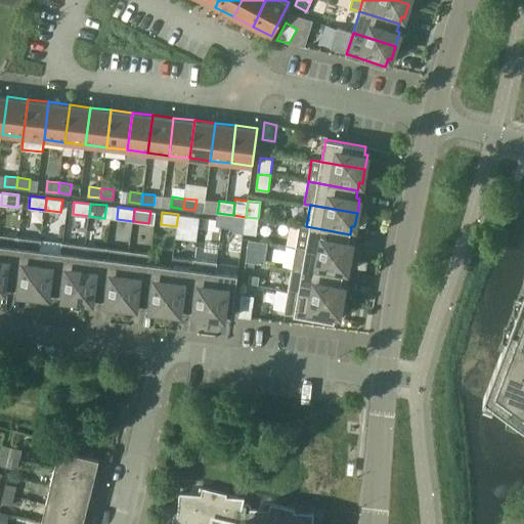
[(231,227),(232,221),(233,215),(217,213),(216,225),(231,227)]
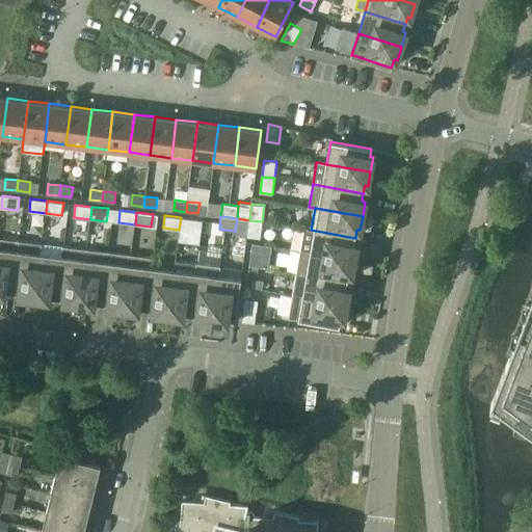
[(195,232),(197,219),(181,217),(179,230),(195,232)]
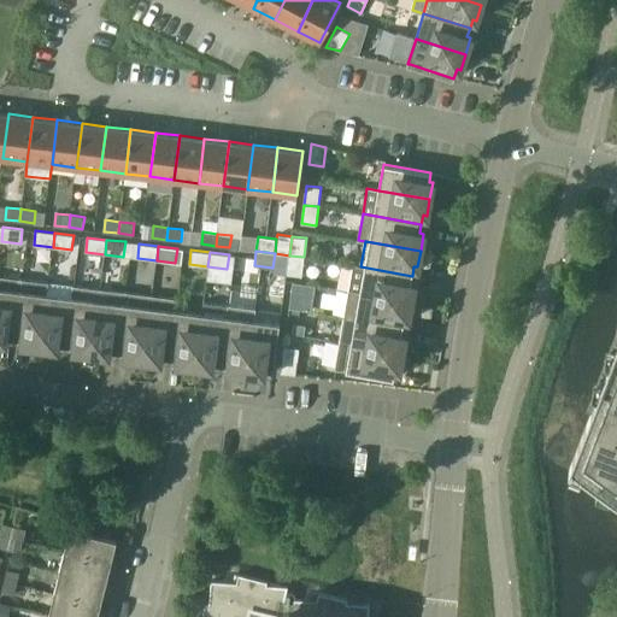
[(275,253),(274,260),(272,268),(272,272),(287,274),(289,256),(275,253)]
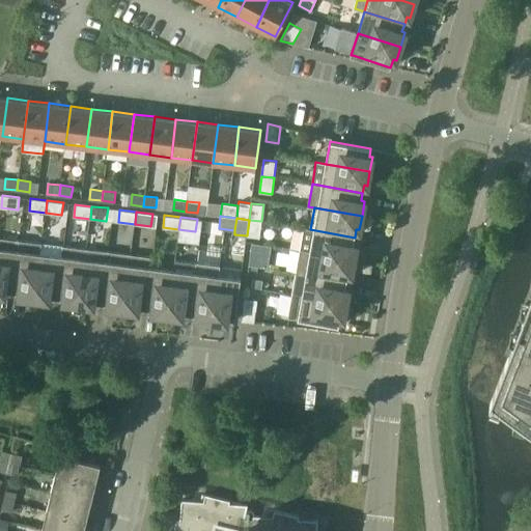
[(249,220),(247,235),(259,238),(261,221),(249,220)]
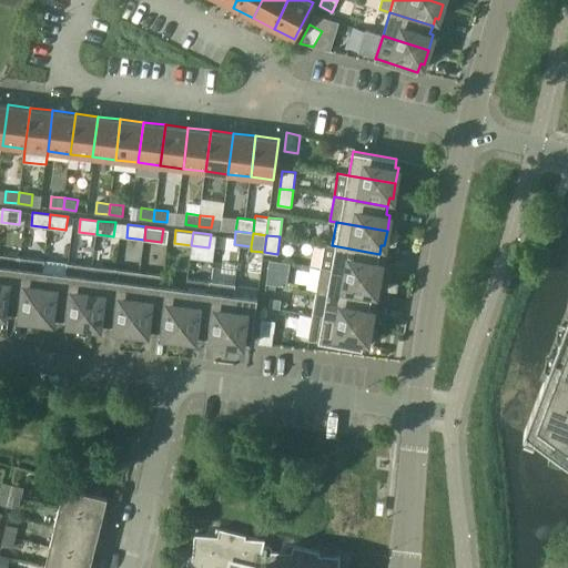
[(325,244),(321,267),(378,277),(382,262),(378,262),(379,254),(332,245),(325,244)]
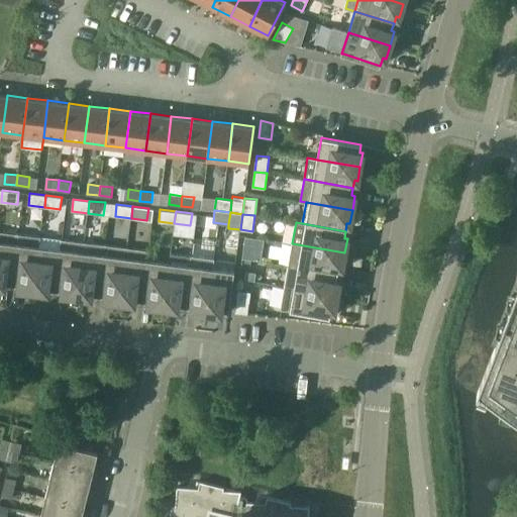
[(5,282),(12,284),(19,233),(0,230),(0,284),(5,285),(5,282)]
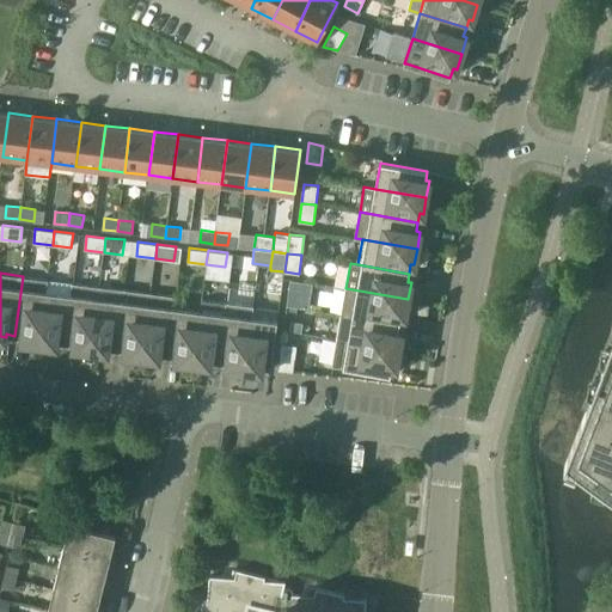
[(48,280),(23,276),(14,336),(24,337),(24,341),(40,342),(47,292),(48,280)]
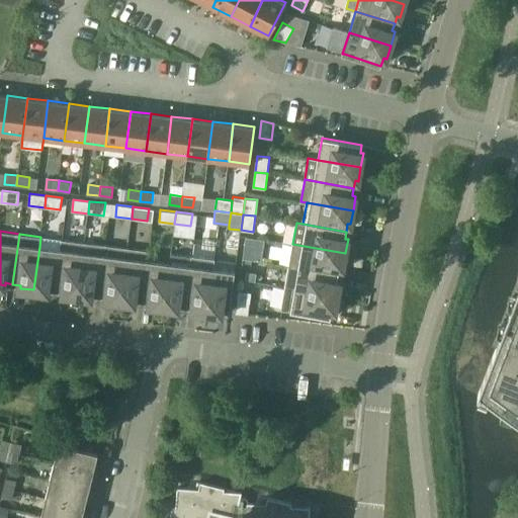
[(77,295),(84,242),(63,240),(61,249),(56,289),(64,290),(64,293),(77,295)]
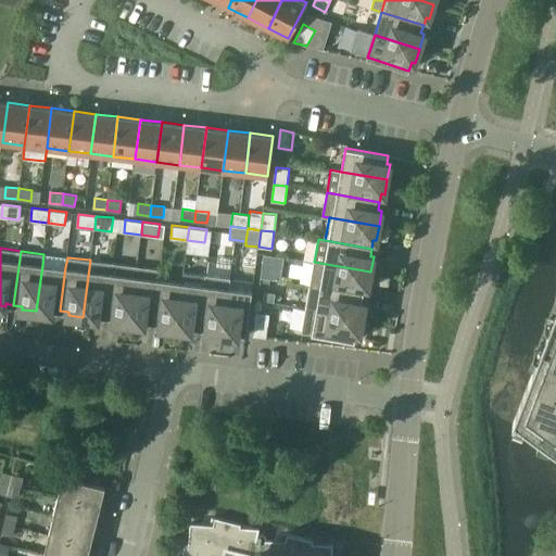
[(106,316),(113,263),(90,260),(83,317),(98,319),(98,315),(106,316)]
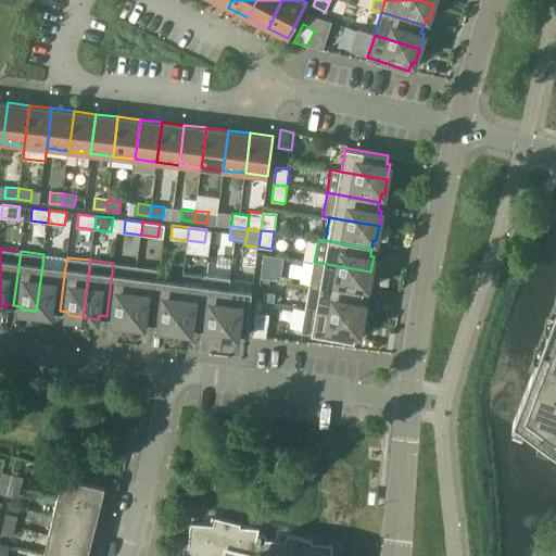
[(276,262),(263,260),(261,277),(274,279),(276,262)]
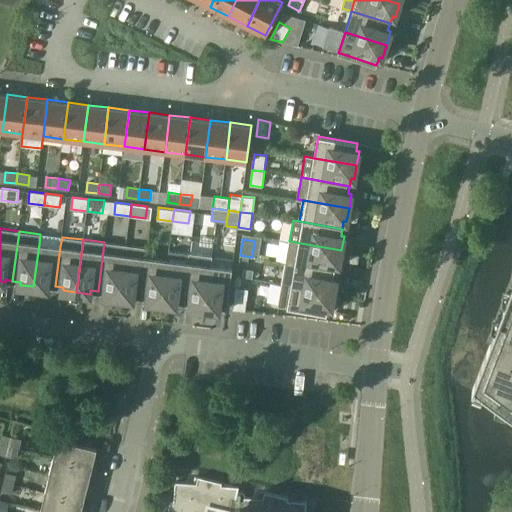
[(341,250),(289,241),(285,262),(334,271),(336,263),(339,264),(341,250)]
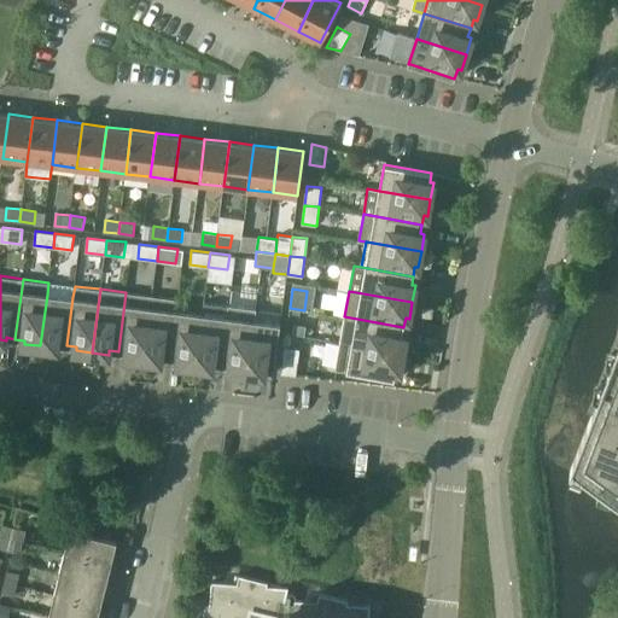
[(144,359),(152,296),(126,292),(118,351),(128,353),(127,356),(144,359)]
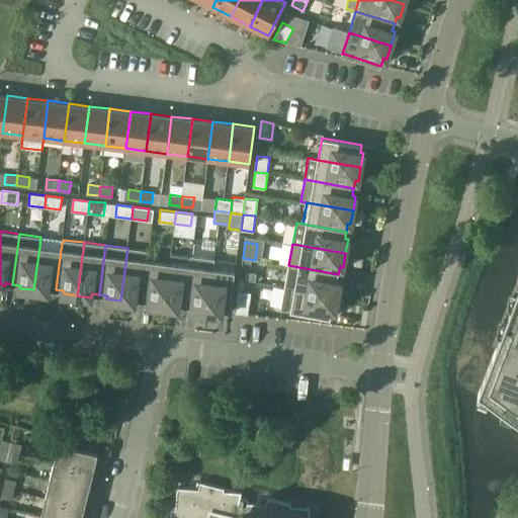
[(56,289),(61,249),(39,247),(33,289),(48,291),(49,288),(56,289)]
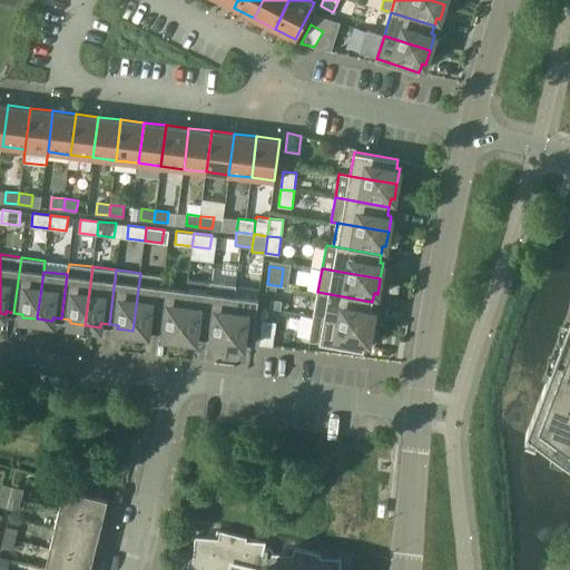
[(157,331),(163,286),(164,275),(140,273),(133,331),(148,333),(148,330),(157,331)]
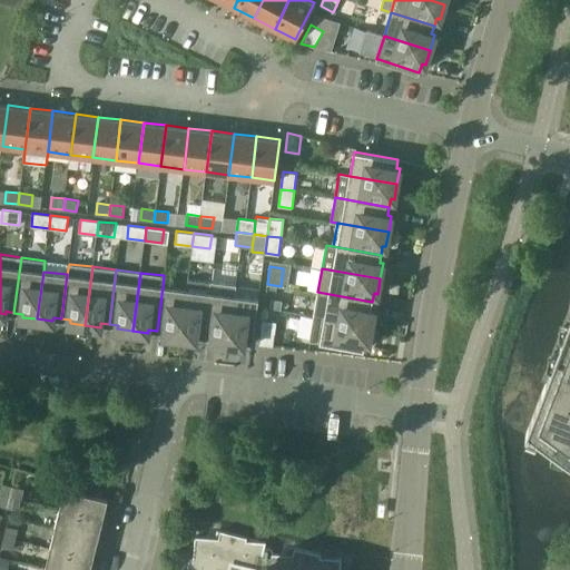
[(228,343),(234,295),(236,285),(212,282),(210,292),(205,336),(213,337),(213,341),(228,343)]
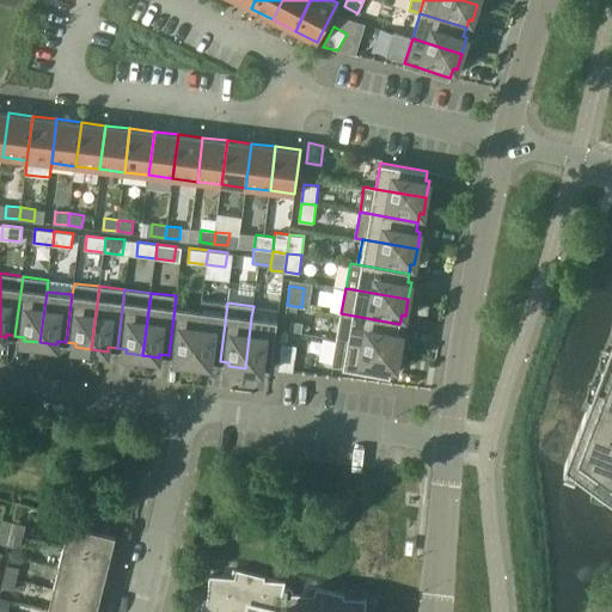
[(194,362),(200,311),(175,307),(169,355),(178,356),(177,360),(194,362)]
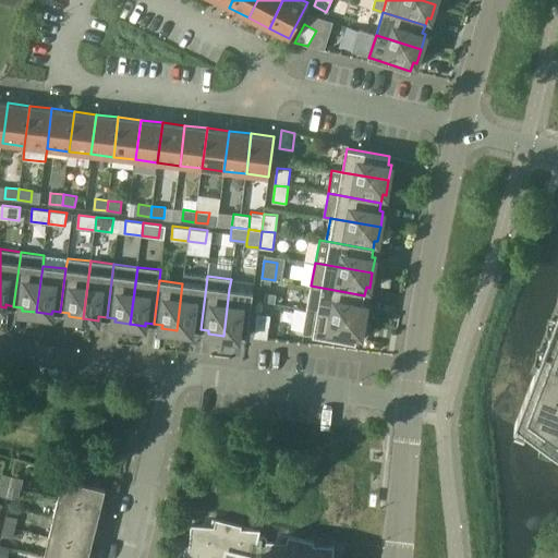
[(201,329),(206,286),(182,283),(177,330),(192,331),(192,328),(201,329)]
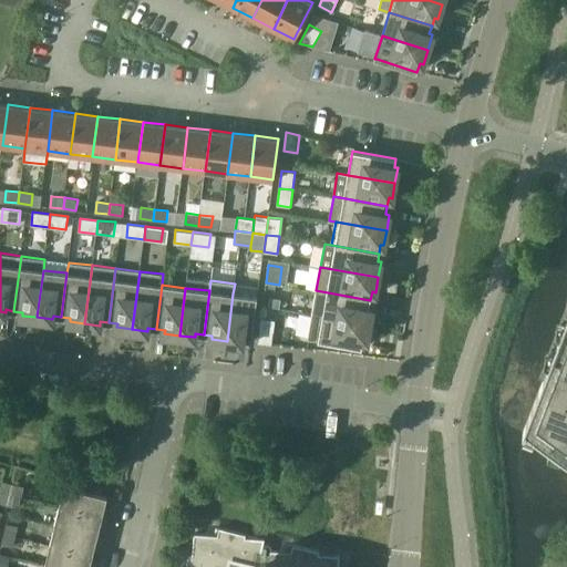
[(370,300),(316,290),(312,315),(370,325),(372,309),(369,308),(370,300)]
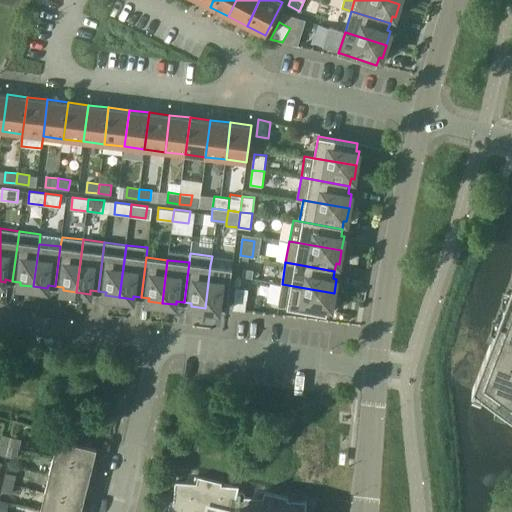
[(210,265),(205,308),(218,310),(219,307),(227,308),(232,268),(210,265)]
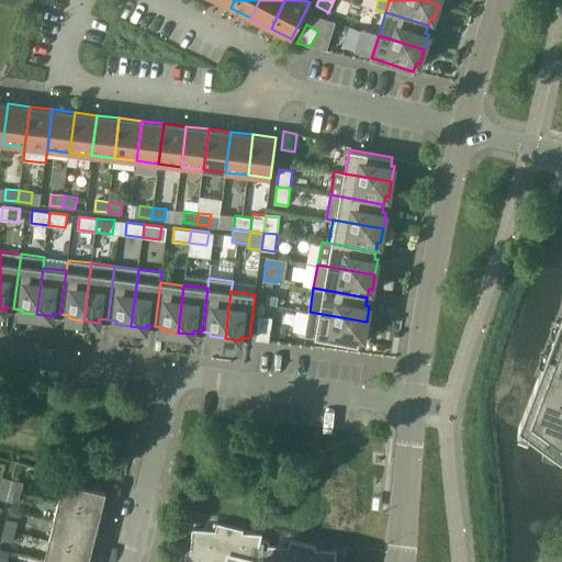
[(305,335),(359,345),(360,336),(363,336),(367,322),(310,312),(305,335)]
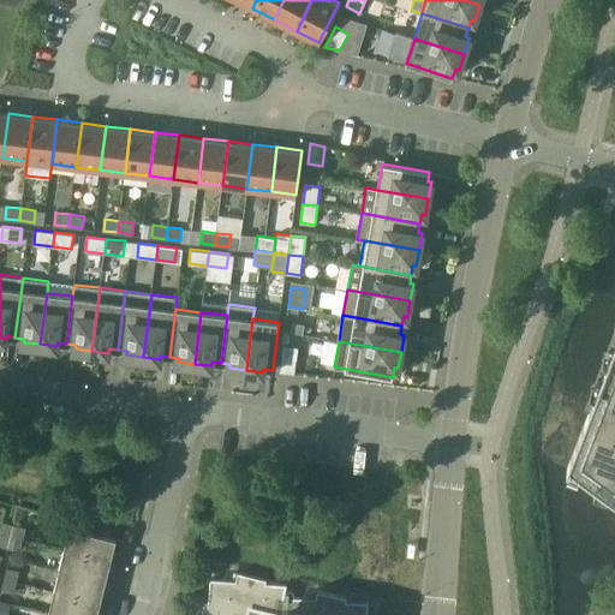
[(614,344),(567,470),(571,471),(571,467),(614,499),(614,344)]
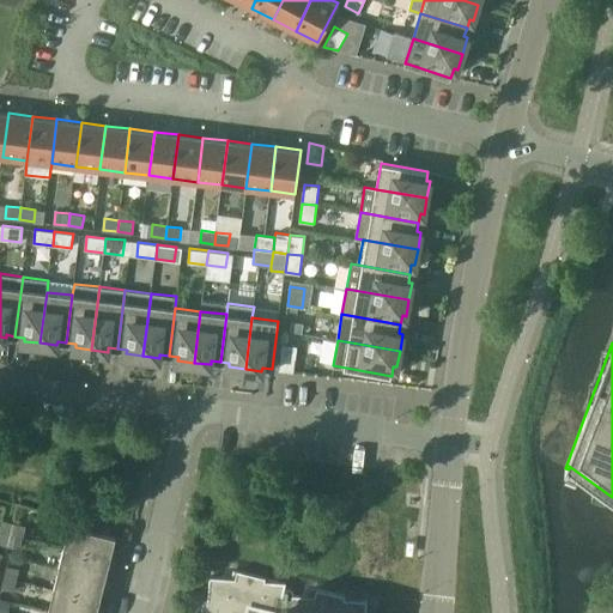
[(279,370),(293,372),(297,346),(283,345),(279,370)]
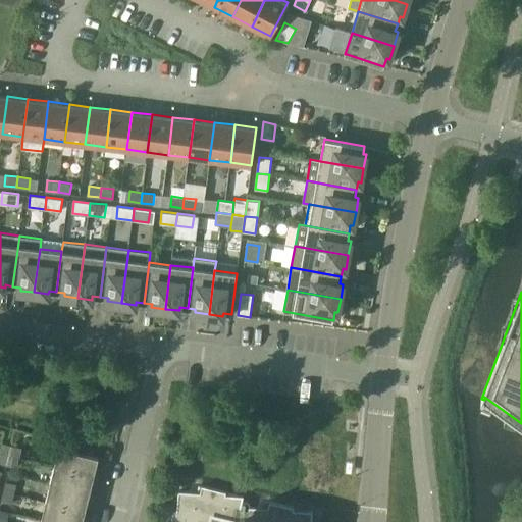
[(0,451),(0,452),(1,452),(10,455),(12,446),(2,442),(0,451)]
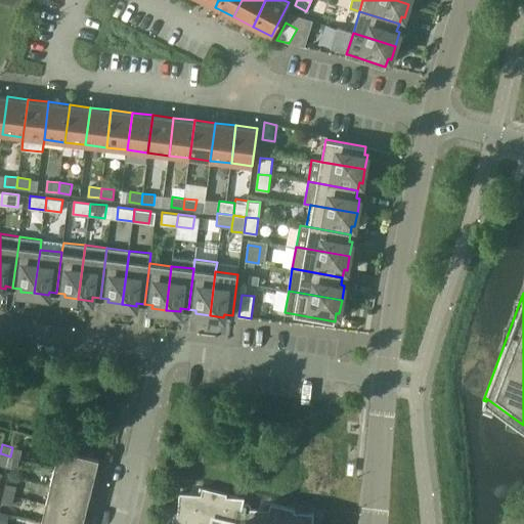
[(12,447),(10,456),(19,459),(23,449),(12,447)]
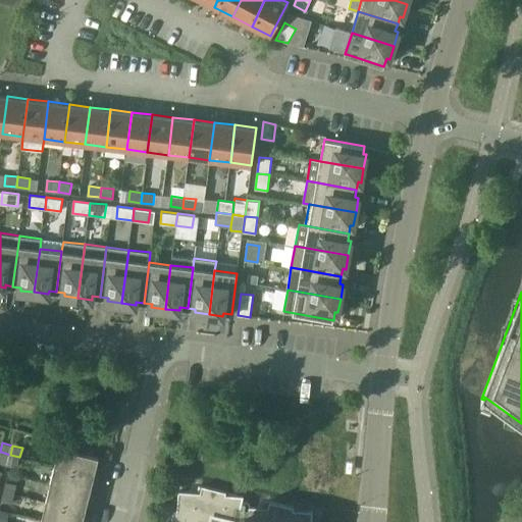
[(55,466),(56,466),(95,475),(99,457),(59,447),(55,466)]
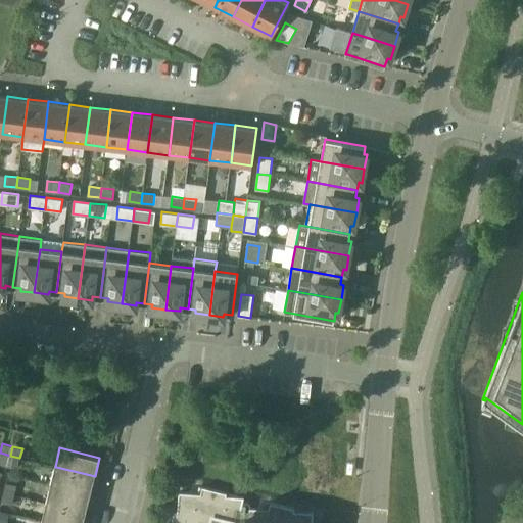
[(10,456),(1,453),(0,453),(0,463),(8,465),(10,456)]
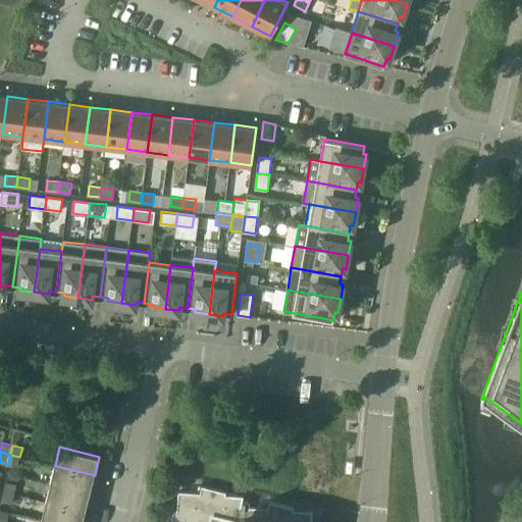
[(19,457),(10,455),(8,464),(17,466),(19,457)]
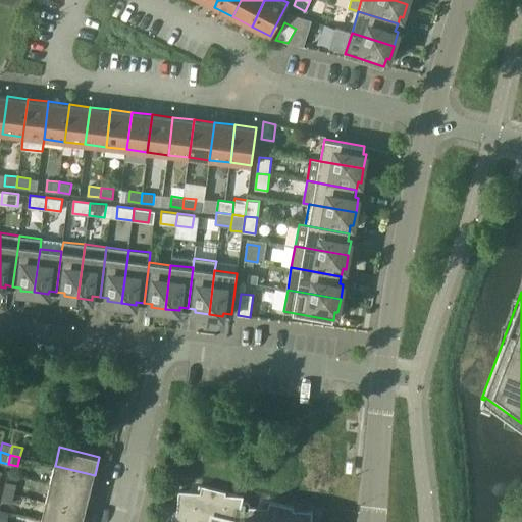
[(51,483),(90,493),(95,475),(56,466),(55,466),(51,483)]
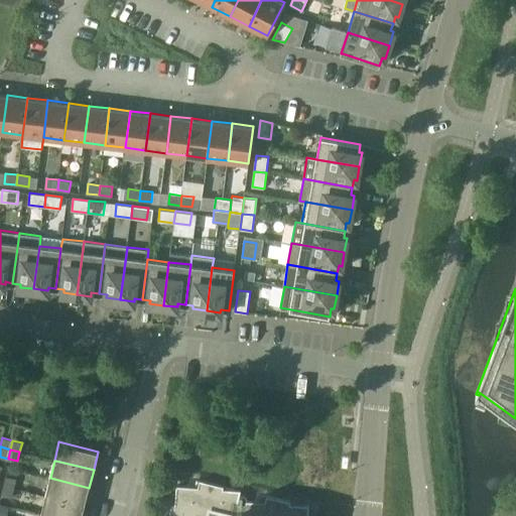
[(4,485),(14,488),(16,479),(7,476),(4,485)]
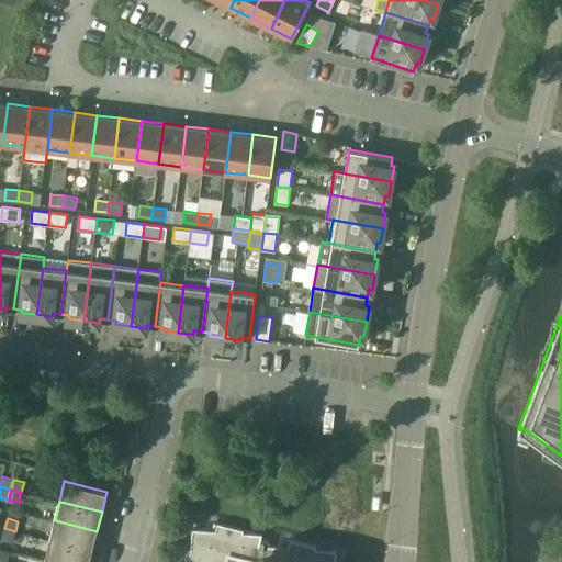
[(49,540),(51,540),(92,550),(97,531),(55,520),(49,540)]
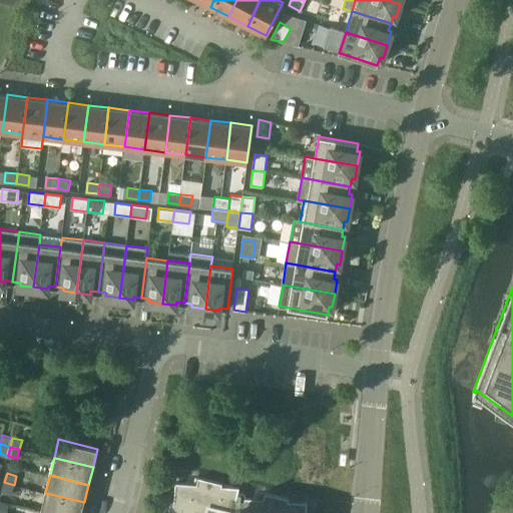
[(307,512),(308,502),(289,501),(290,498),(266,492),(264,499),(244,497),(243,501),(236,499),(239,487),(221,486),(222,483),(198,477),(196,484),(175,482),(174,501),(171,501),(167,512),(307,512)]
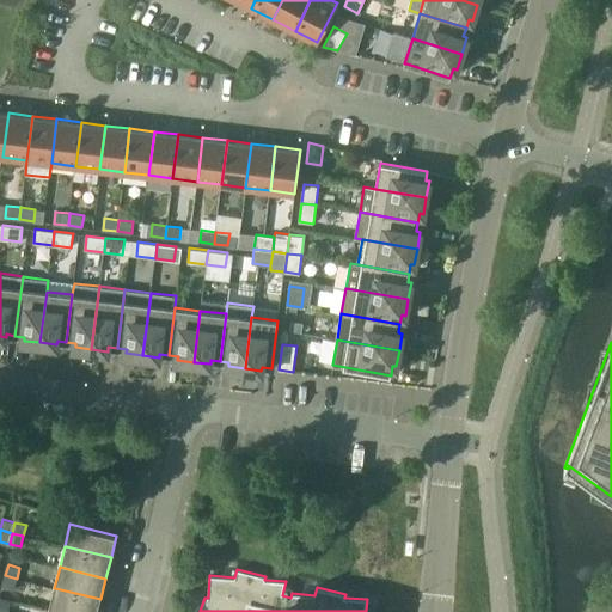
[(17,579),(5,575),(2,587),(14,589),(17,579)]
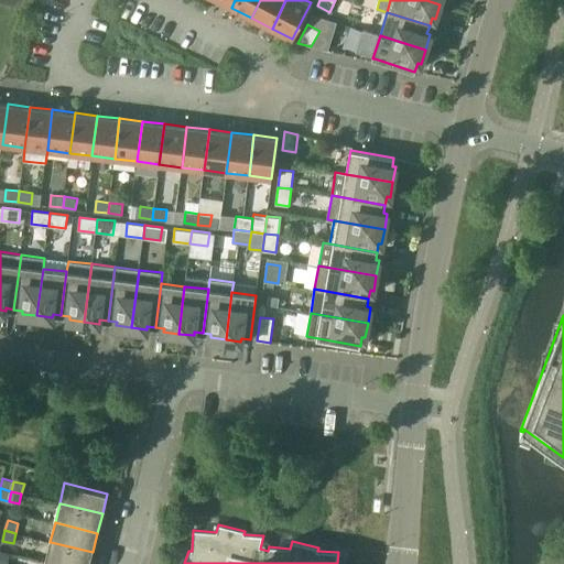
[(89,563),(93,552),(51,542),(50,542),(45,561),(58,563),(89,563)]
